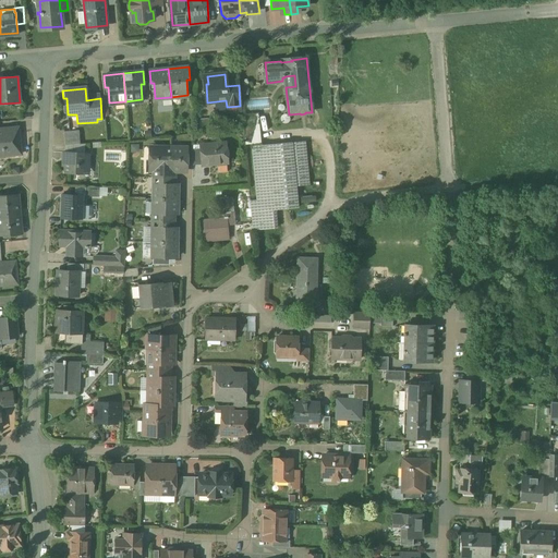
[(270,109),(269,99),(245,101),(246,111),(270,109)]
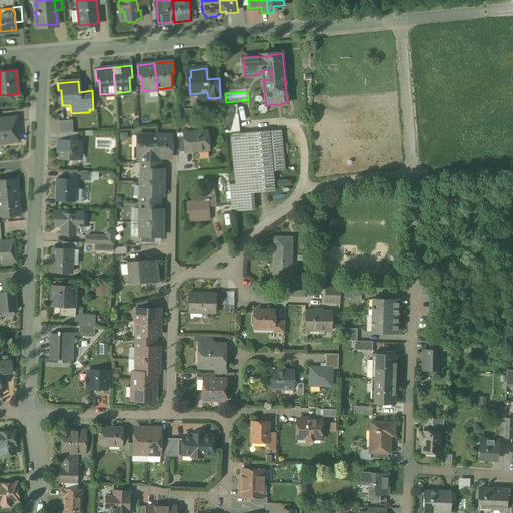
[(236,104),(222,106),(225,132),(239,131),(236,104)]
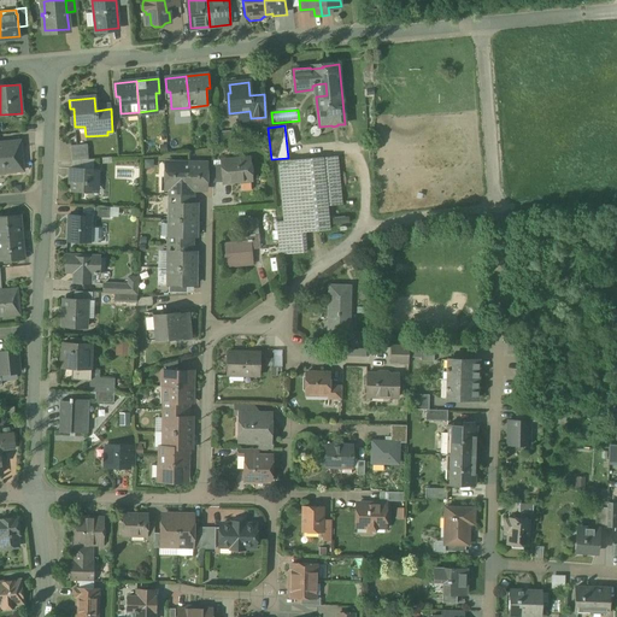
[(0,142),(0,166),(5,166),(5,172),(24,171),(22,140),(0,142)]
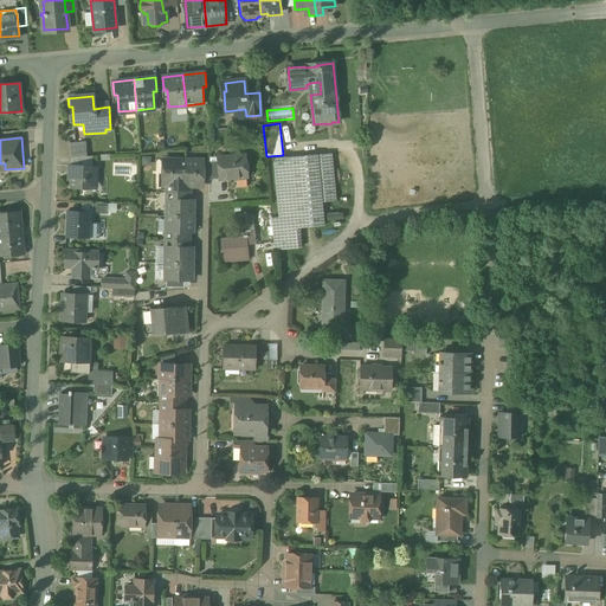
[(85,141),(69,143),(71,158),(86,156),(85,141)]
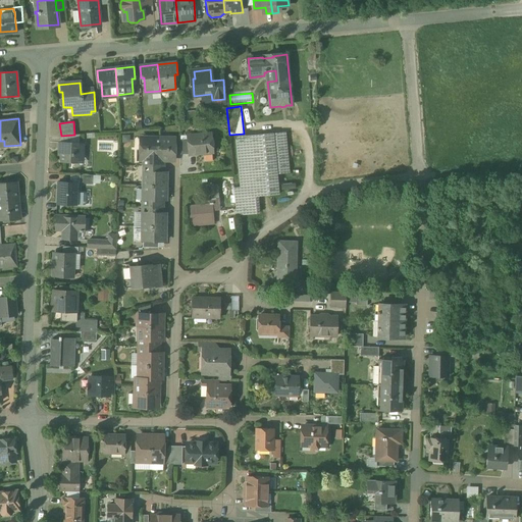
[(285,132),(273,134),(276,173),(290,172),(285,132)]
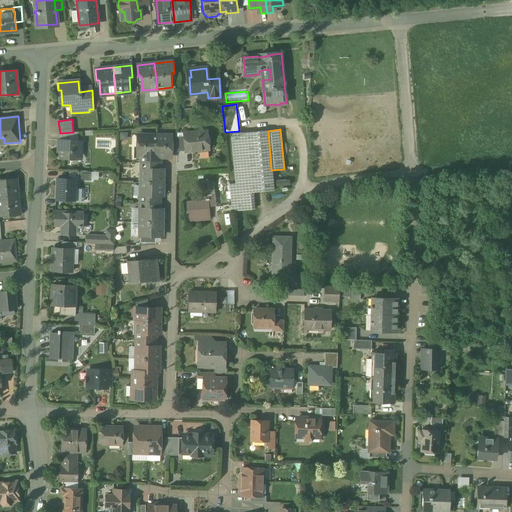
[(207,131),(184,133),(184,135),(185,151),(186,151),(208,149),(207,131)]
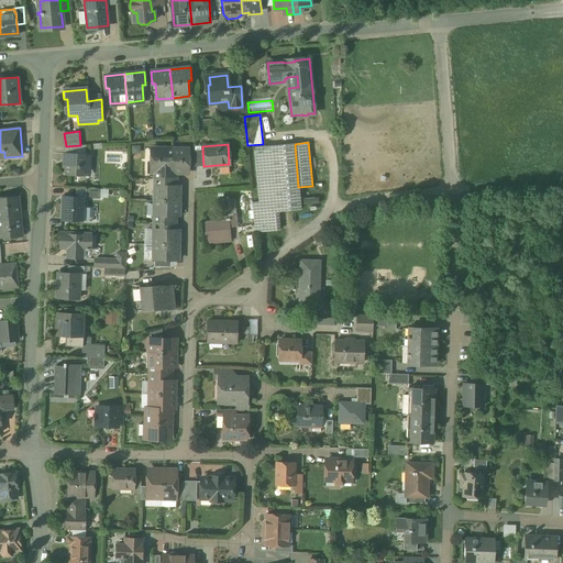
[(295,144),(253,147),(257,202),(253,202),(255,231),(279,229),(277,211),(300,209),(298,187),(295,144)]
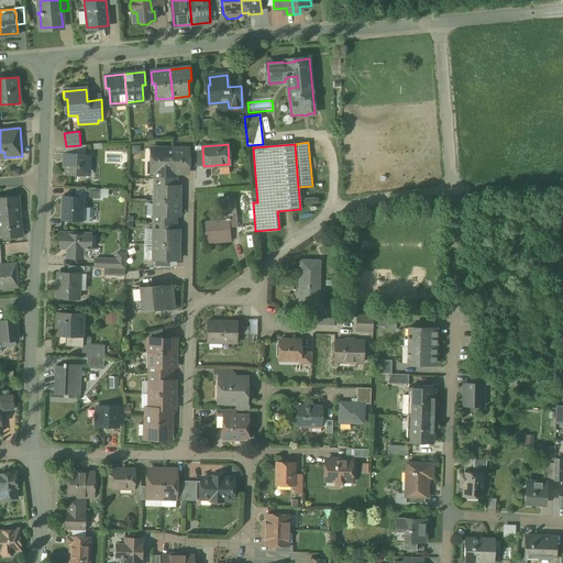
[(174,148),(158,148),(157,161),(152,161),(152,170),(155,170),(169,170),(173,170),(174,148)]
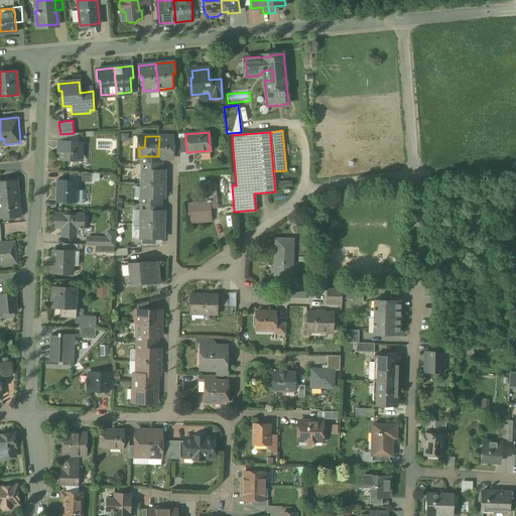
[(172,137),(159,136),(158,156),(172,157),(172,152),(172,137)]
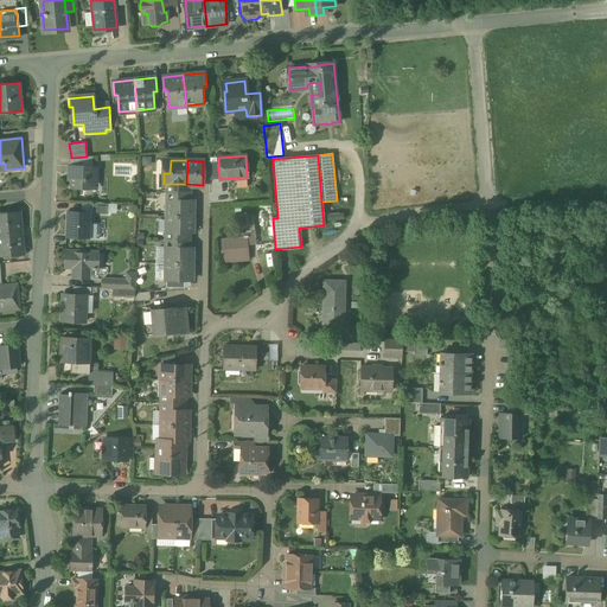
[(218,160),(210,161),(210,179),(219,179),(218,160)]
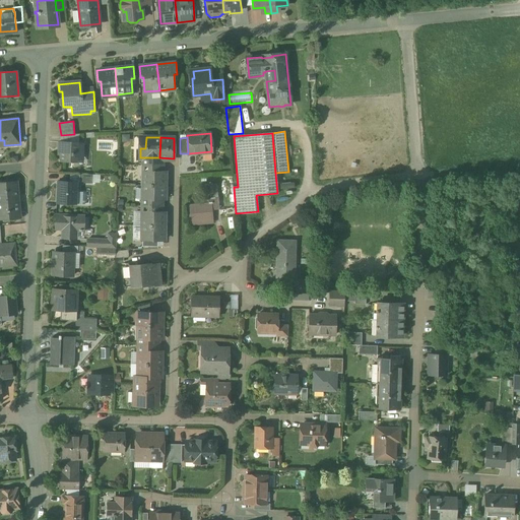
[(82,143),(72,143),(72,149),(61,148),(61,161),(77,161),(77,155),(82,155),(82,143)]
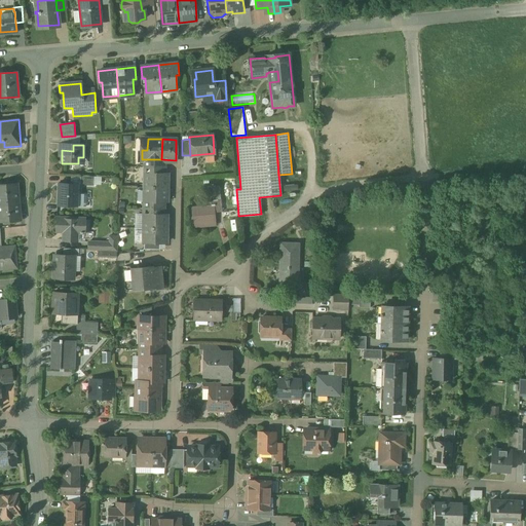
[(161,173),(145,173),(145,187),(166,188),(166,174),(161,173)]
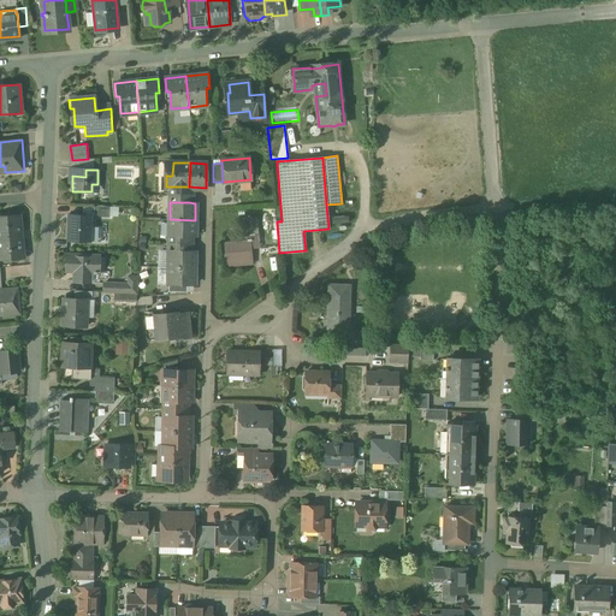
[(111,207),(95,206),(94,215),(110,217),(111,207)]
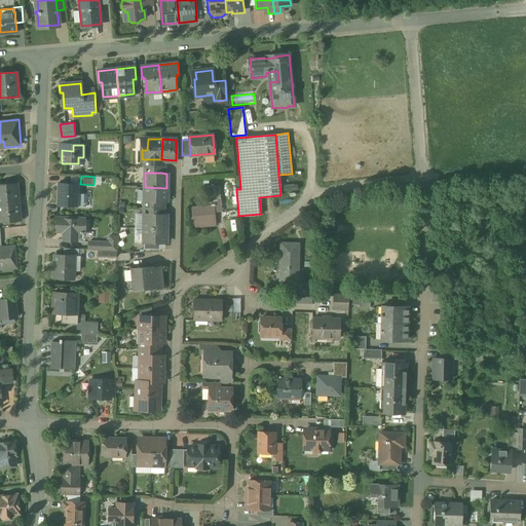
[(79,184),(59,183),(58,205),(78,207),(79,184)]
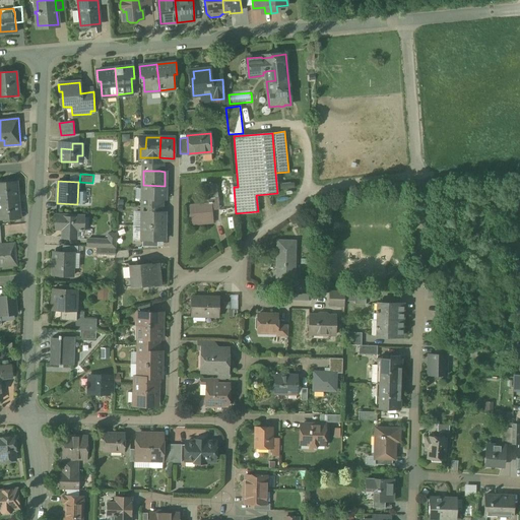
[(16,182),(0,183),(0,201),(18,199),(16,182)]
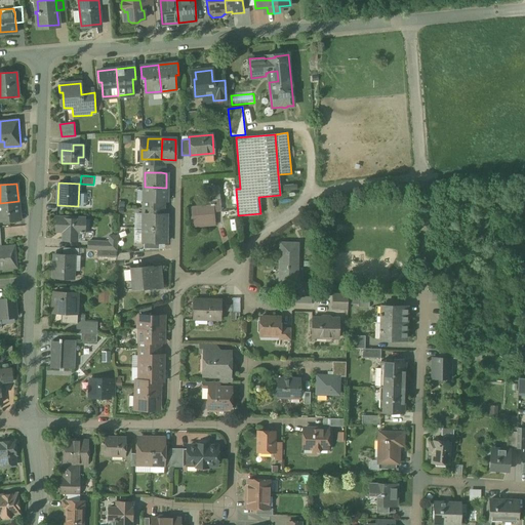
[(229,185),(218,186),(219,199),(220,210),(220,211),(231,210),(231,216),(232,216),(231,204),(229,185)]
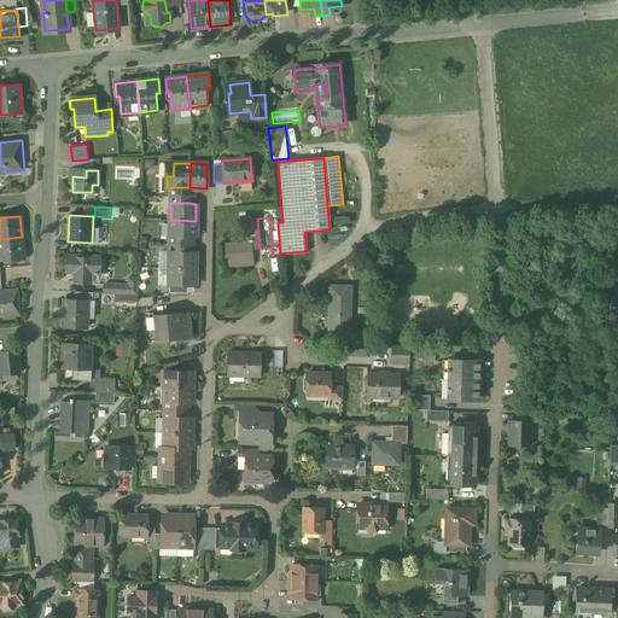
[(196,221),(170,220),(169,237),(188,237),(196,238),(196,221)]
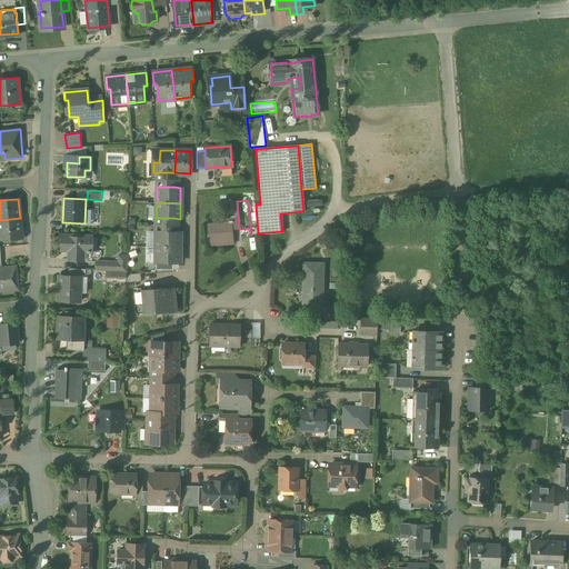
[(238,216),(218,218),(219,223),(230,222),(231,229),(239,228),(238,216)]
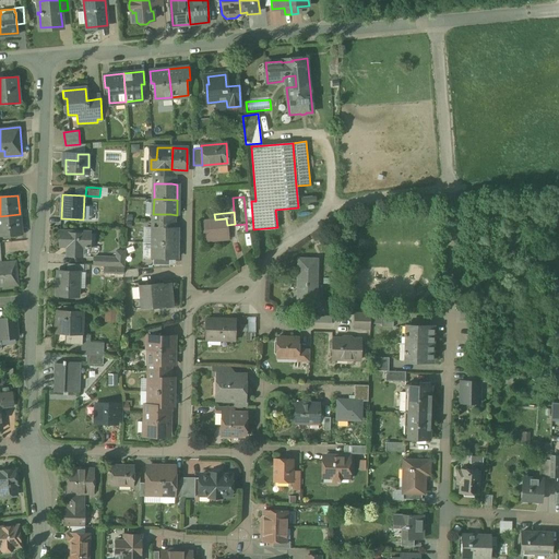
[(20,214),(0,216),(0,235),(21,234),(20,214)]
